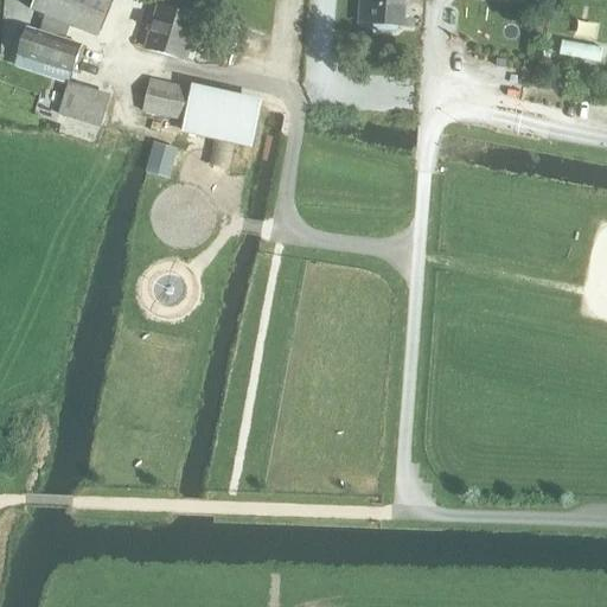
[(66,40),(70,27),(100,37),(112,0),(34,0),(31,11),(45,16),(39,32),(29,27),(18,56),(71,74),(81,45),(66,40)]
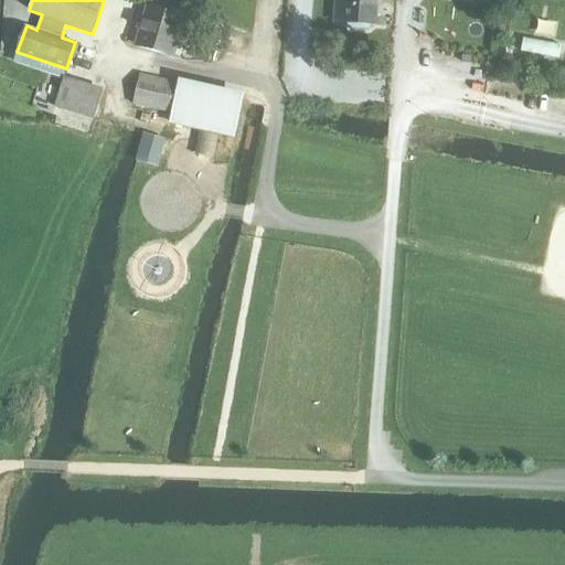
[(344,0),(343,22),(374,24),(376,2),(386,2),(386,0),(344,0)]
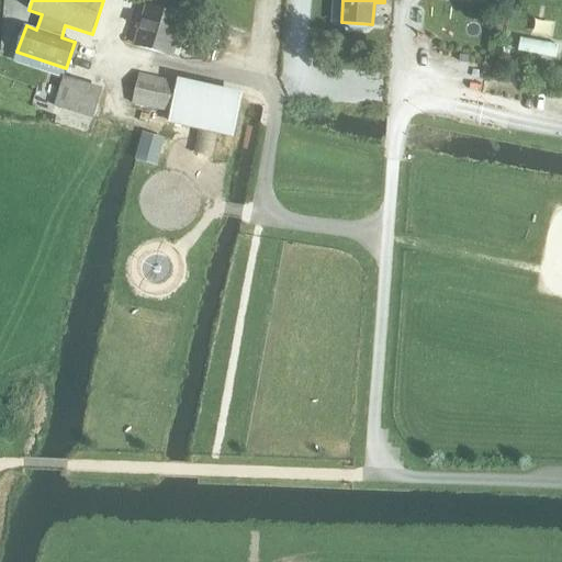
[(136,46),(170,56),(181,18),(147,8),(136,46)]
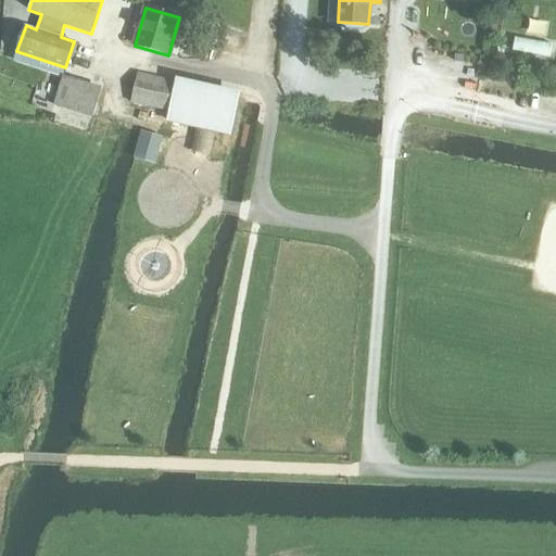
[(552,42),(514,36),(512,49),(550,57),(552,42)]
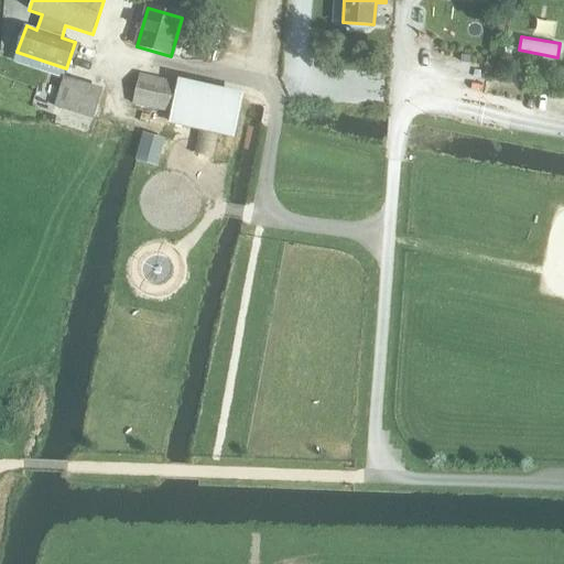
[(199,128),(196,145),(213,150),(216,132),(231,136),(240,95),(177,80),(177,83),(140,74),(133,104),(171,112),(169,121),(199,128)]
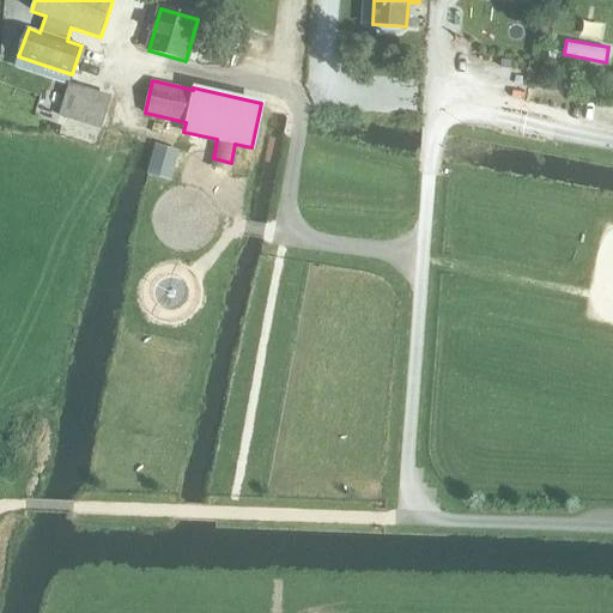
[(111,97),(68,83),(60,116),(102,129),(111,97)]
